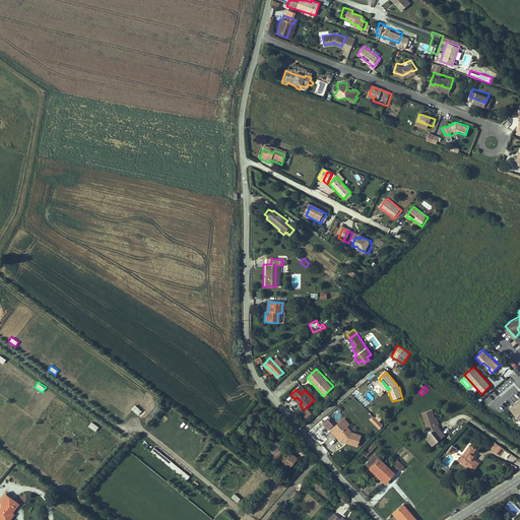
[(519,398),(511,406),(519,416),(519,398)]
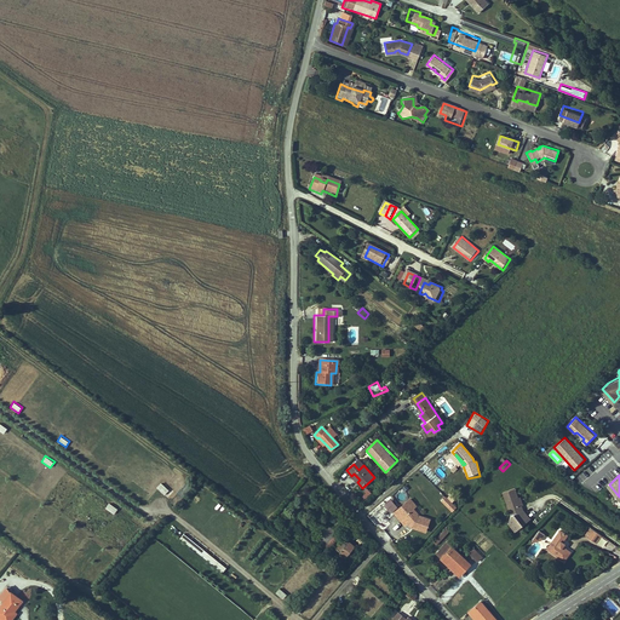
[(165,494),(170,489),(161,482),(156,487),(165,494)]
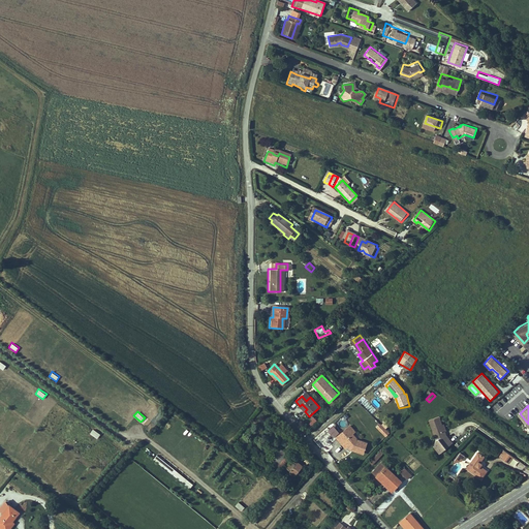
[(442,424),(439,414),(429,417),(435,434),(440,432),(445,431),(442,424)]
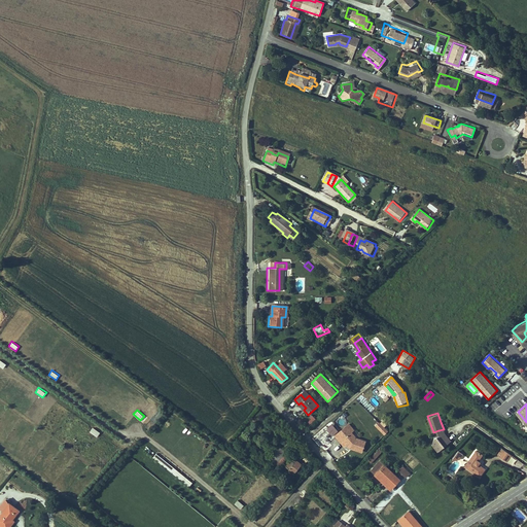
[(310,424),(316,419),(312,415),(307,420),(310,424)]
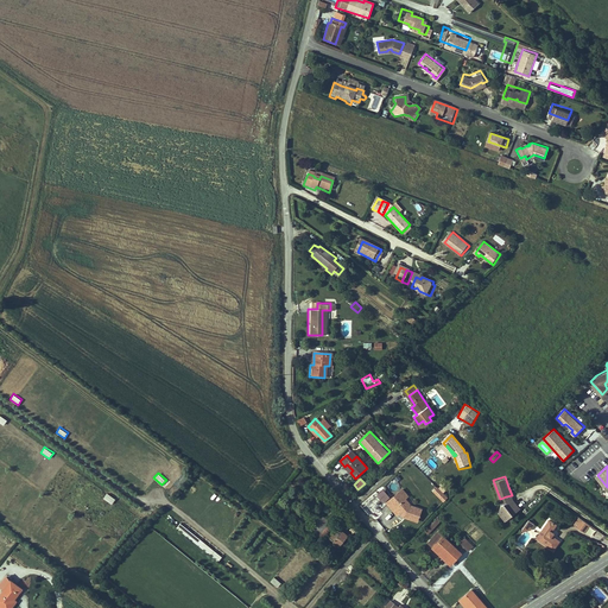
[(432,491),(443,502),(448,498),(443,492),(448,488),(442,482),(432,491)]
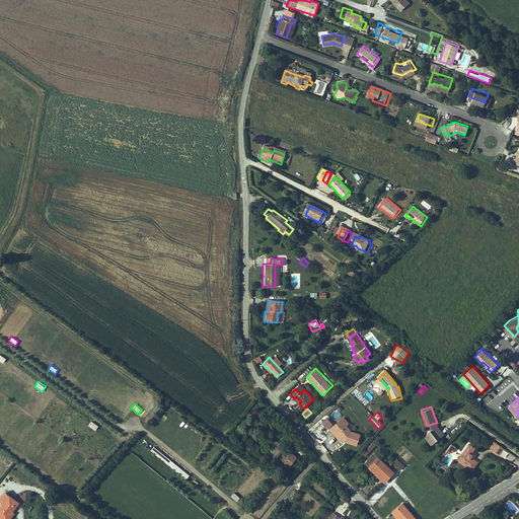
[(326,430),(334,424),(327,417),(320,423),(326,430)]
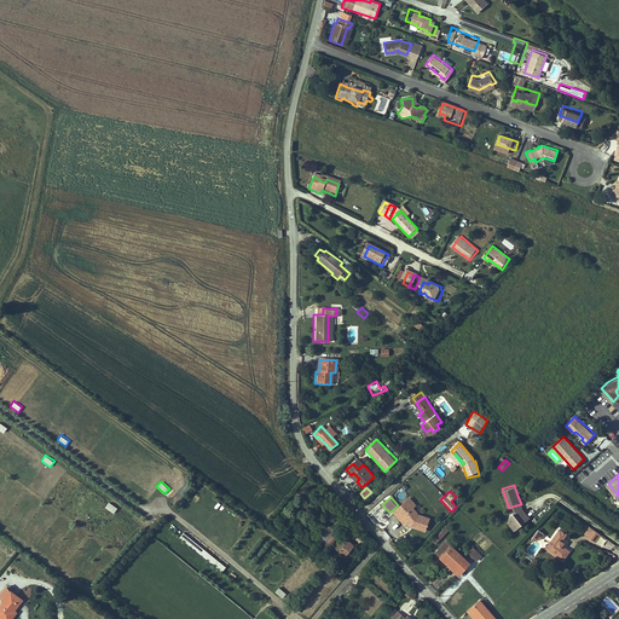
[(400,508),(406,515),(404,516),(409,522),(411,525),(412,525),(415,527),(426,532),(431,520),(420,516),(414,509),(415,508),(409,501),(400,508)]
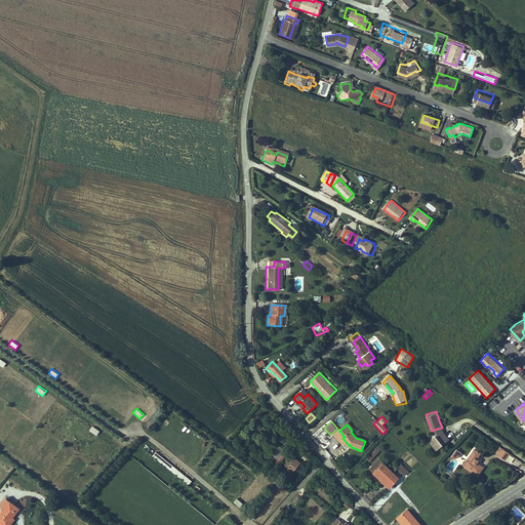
[(91,426),(89,431),(96,435),(99,430),(91,426)]
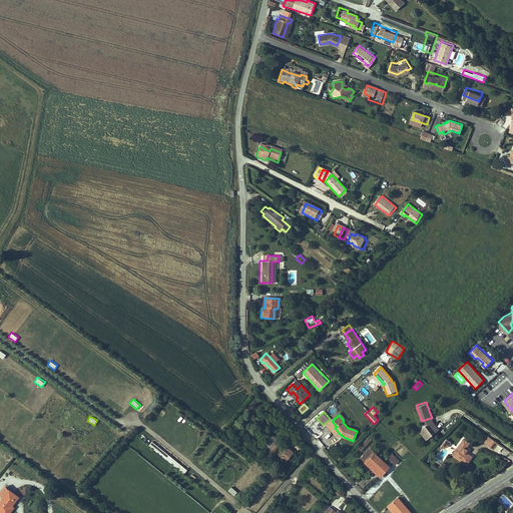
[(337,427),(332,421),(328,425),(337,435),(339,433),(335,428),(337,427)]
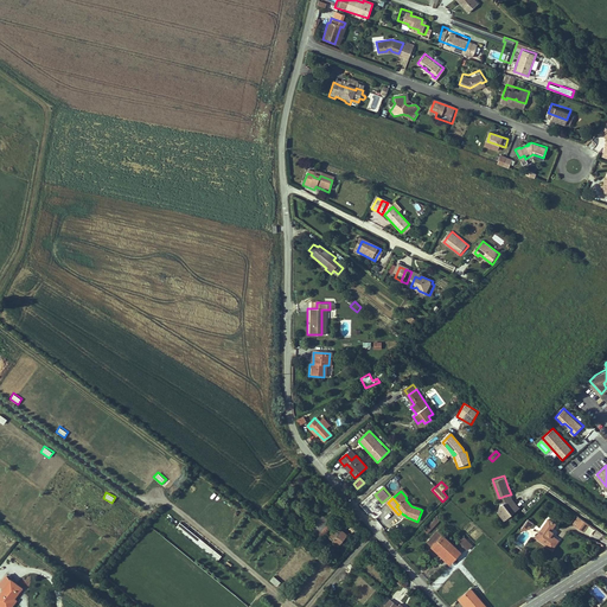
[(505,518),(519,508),(512,499),(506,500),(502,503),(498,510),(505,518)]
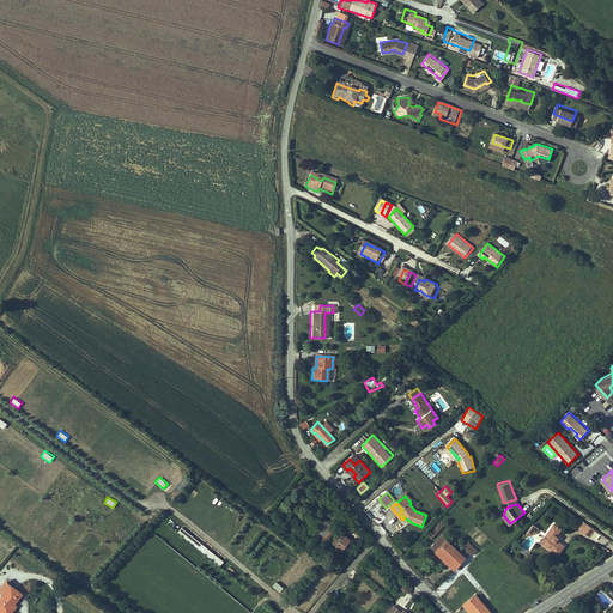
[(328,516),(320,528),(331,536),(339,525),(328,516)]
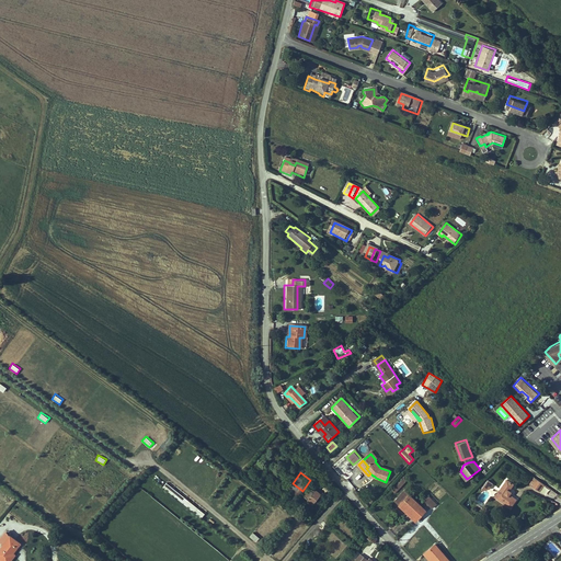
[(397,494),(407,480),(402,477),(392,491),(397,494)]
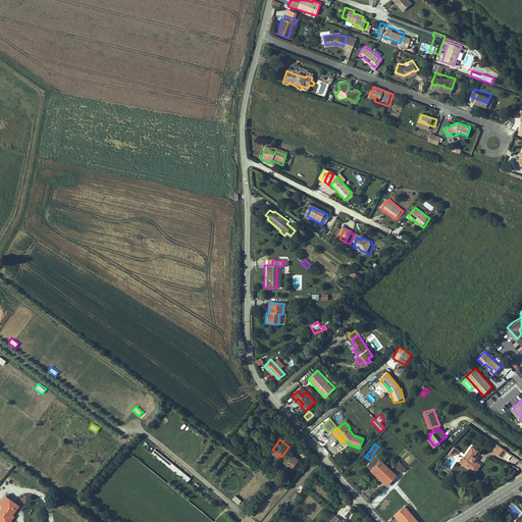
[(459,450),(455,446),(449,455),(455,455),(459,450)]
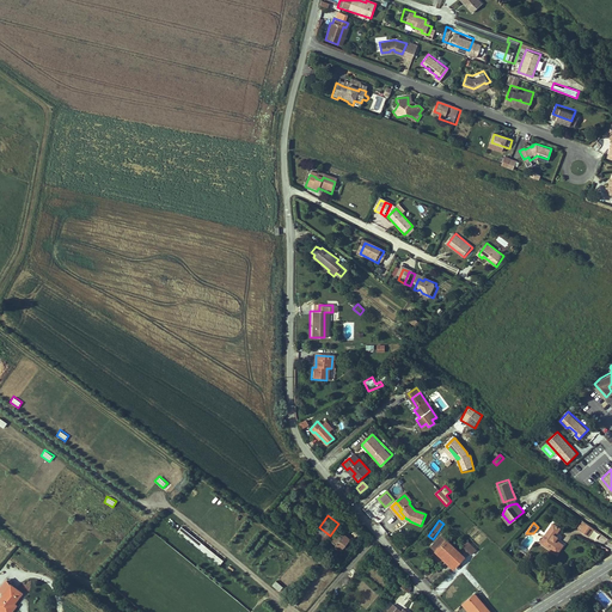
[(594,528),(586,522),(581,531),(588,537),(594,528)]
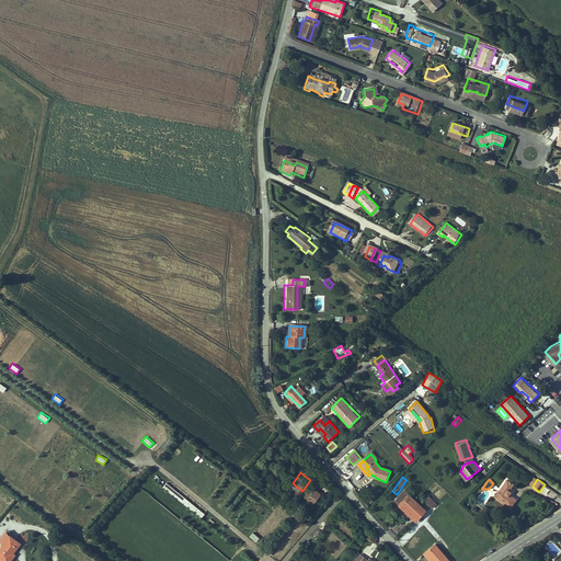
[(507,480),(494,499),(510,510),(516,501),(511,496),(513,494),(508,492),(514,484),(507,480)]
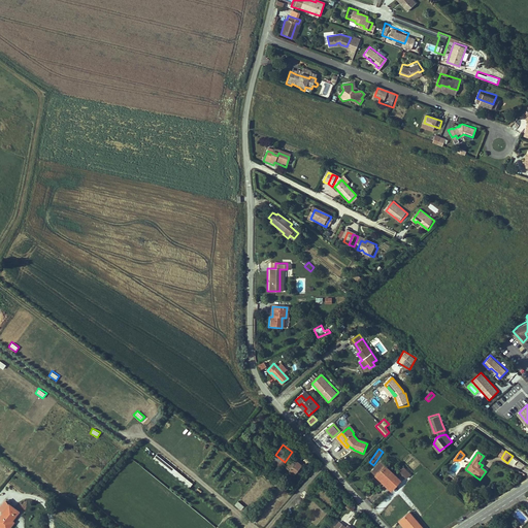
[(194,482),(156,455),(153,460),(191,486),(194,482)]
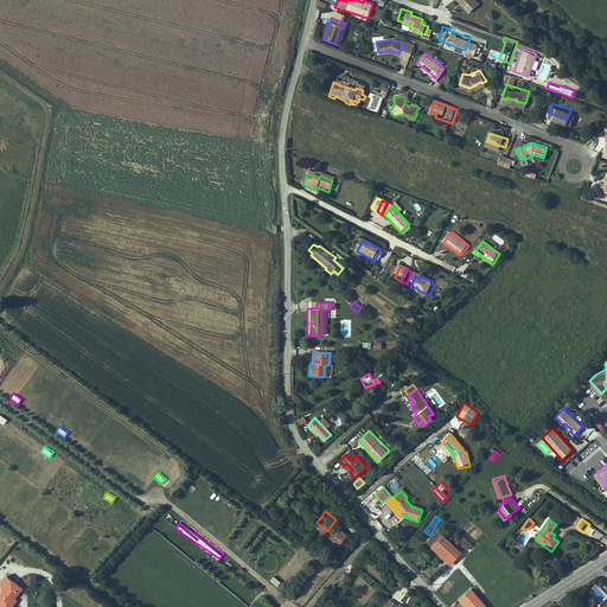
[(340,524),(333,535),(343,542),(351,532),(340,524)]
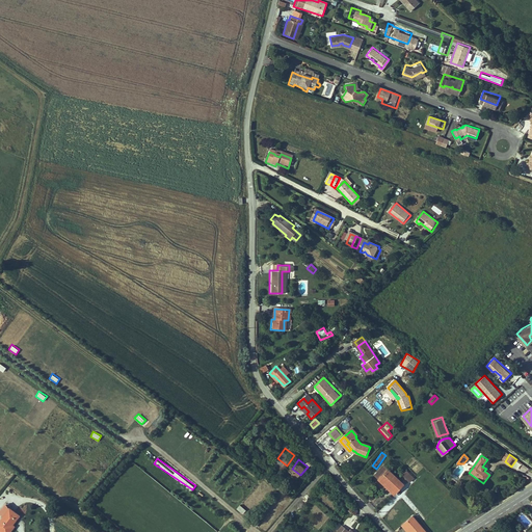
[(516,460),(512,466),(517,469),(522,463),(516,460)]
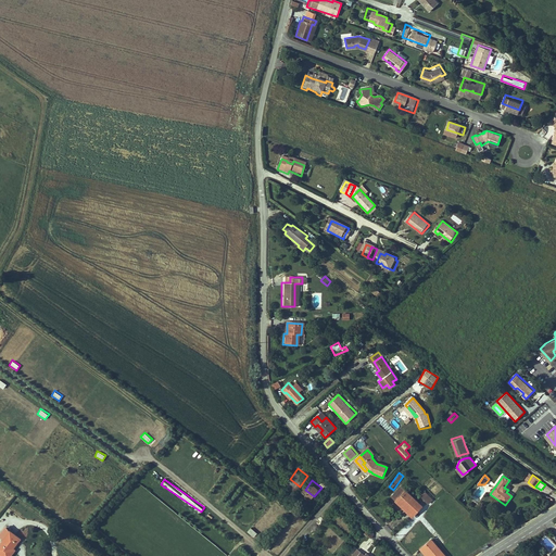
[(420,506),(406,491),(395,501),(400,506),(402,503),(412,514),(420,506)]
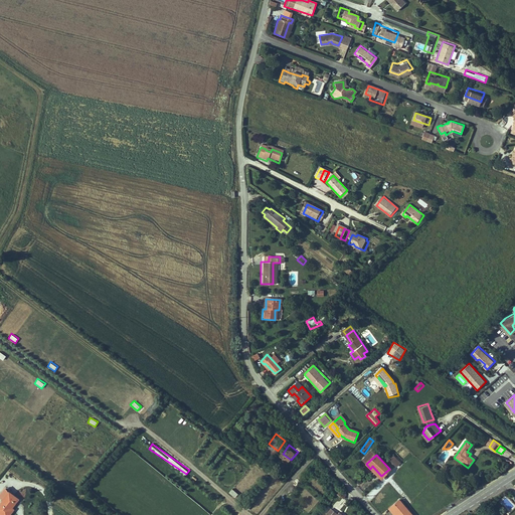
[(399,463),(392,456),(388,460),(395,467),(399,463)]
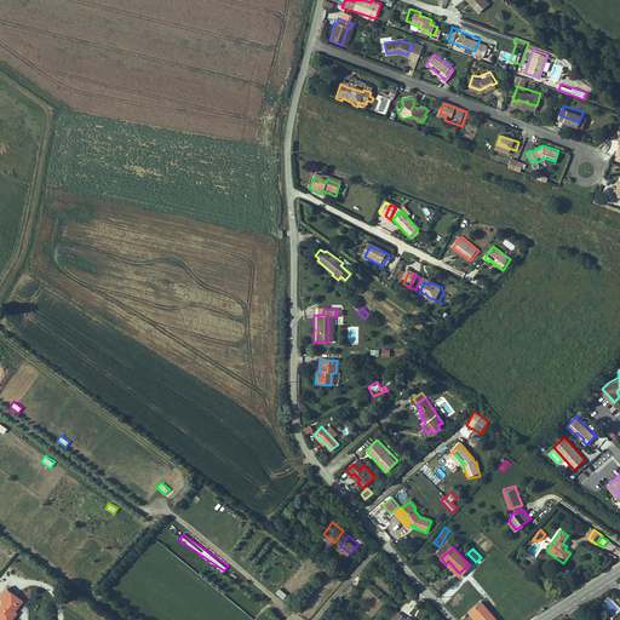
[(6,612),(17,619),(24,619),(38,602),(16,586),(9,596),(15,601),(6,612)]
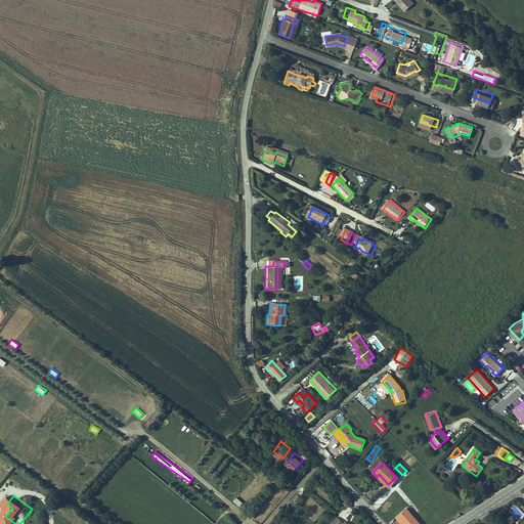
[(241,506),(243,500),(235,497),(233,503),(241,506)]
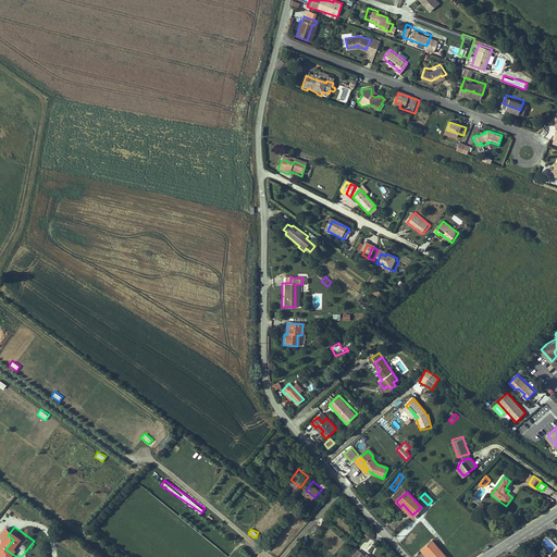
[(431,556),(446,556),(433,540),(421,548),(425,554),(428,553),(431,556)]
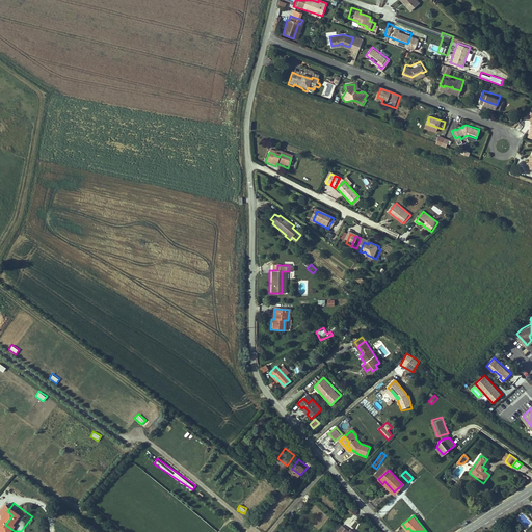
[(345,520),(340,527),(339,528),(343,531),(363,531),(365,531),(354,523),(352,526),(345,520)]
